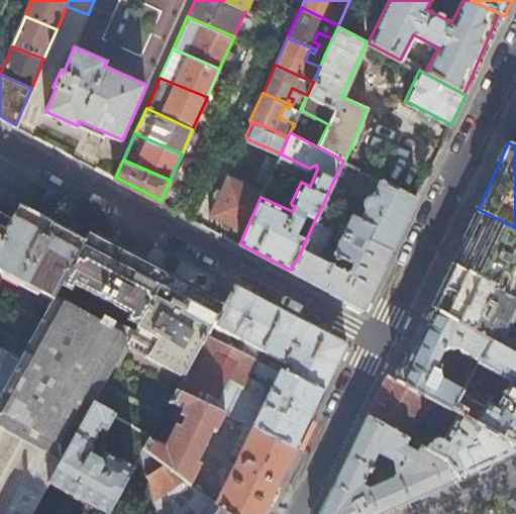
[(222,220),(245,230),(261,197),(264,191),(228,174),(209,213),(222,220)]
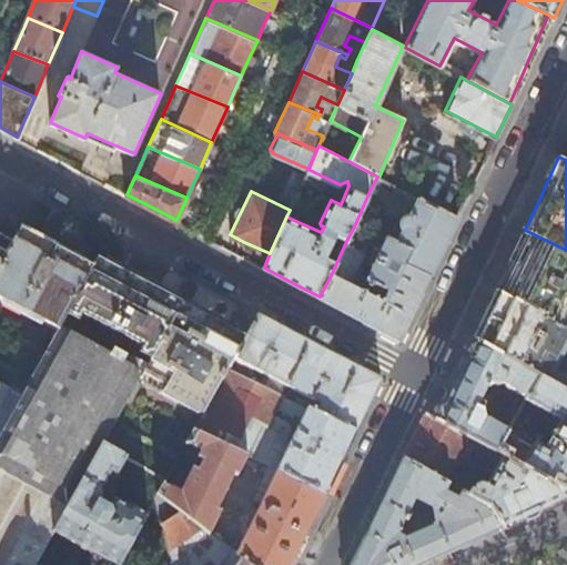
[(370,191),(362,209),(371,213),(373,209),(374,210),(381,197),(370,191)]
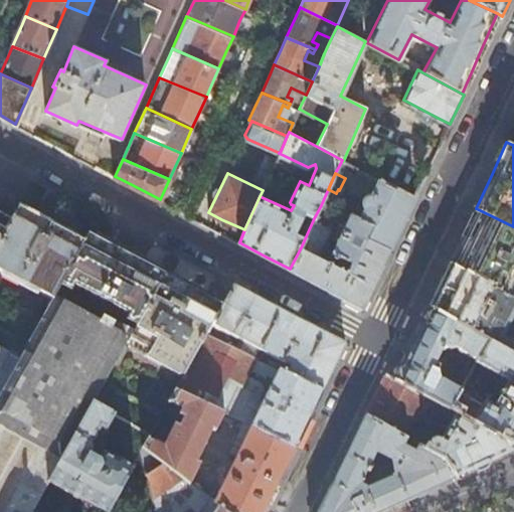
[(356,200),(351,213),(374,224),(367,240),(388,250),(397,231),(414,197),(369,174),(362,189),(371,193),(368,194),(365,197),(364,203),(365,205),(356,200)]
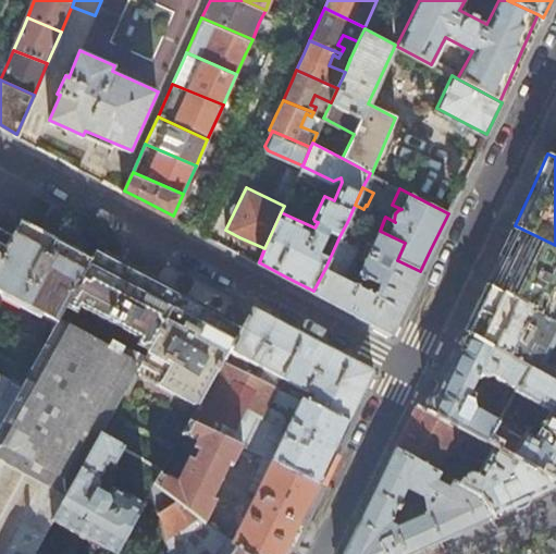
[(22,220),(11,241),(0,259),(0,293),(57,322),(93,256),(61,239),(22,220)]
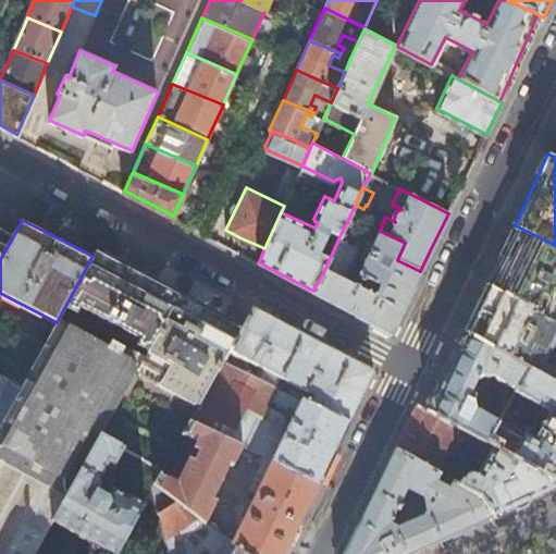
[(358,245),(357,245),(359,239),(349,235),(354,224),(347,222),(340,236),(325,268),(313,291),(354,311),(392,331),(408,296),(420,271),(397,260),(405,243),(380,231),(379,230),(358,272),(380,284),(375,293),(343,277),(358,245)]
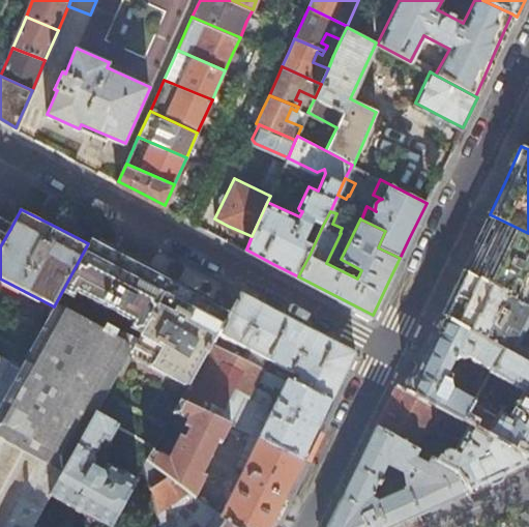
[(528,233),(490,214),(481,233),(464,269),(528,303),(528,233)]
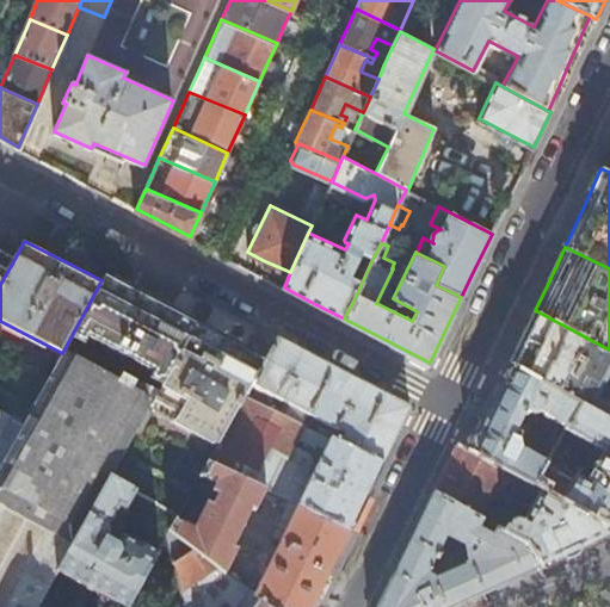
[(0,284),(12,264),(0,256),(0,284)]
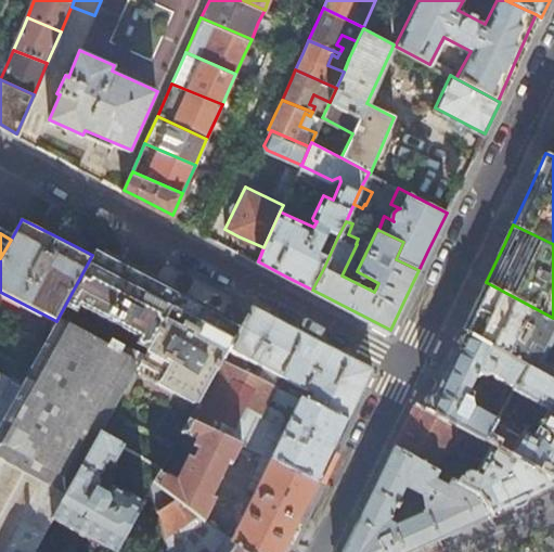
[(97,247),(92,255),(56,321),(0,424),(0,458),(9,463),(39,479),(66,493),(100,433),(137,368),(179,291),(137,269),(97,247)]
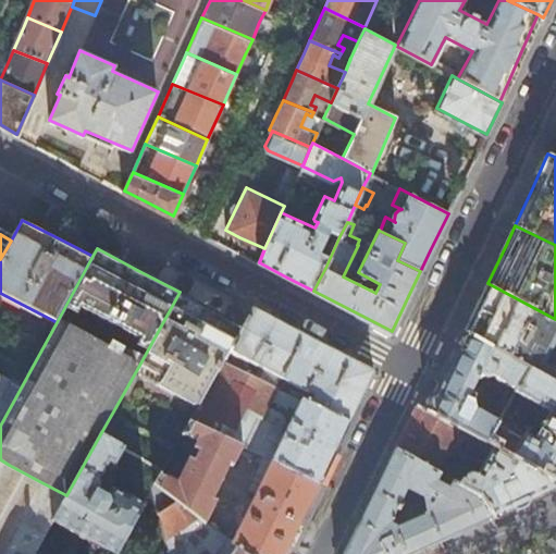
[(555,319),(487,283),(476,306),(465,330),(530,367),(539,371),(555,335),(555,319)]
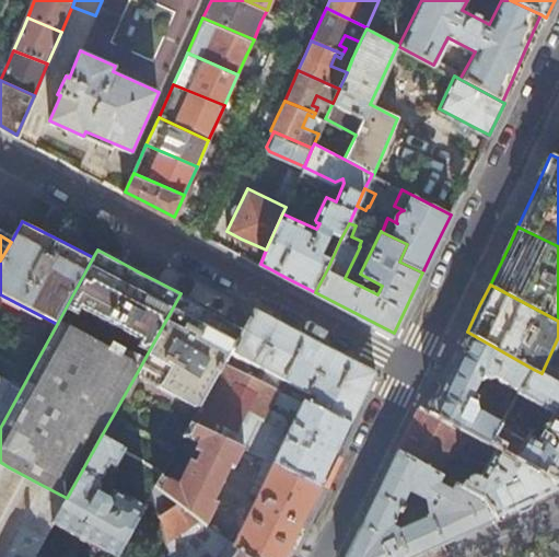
[(210,310),(181,293),(138,371),(201,405),(225,362),(232,351),(245,328),(210,310)]
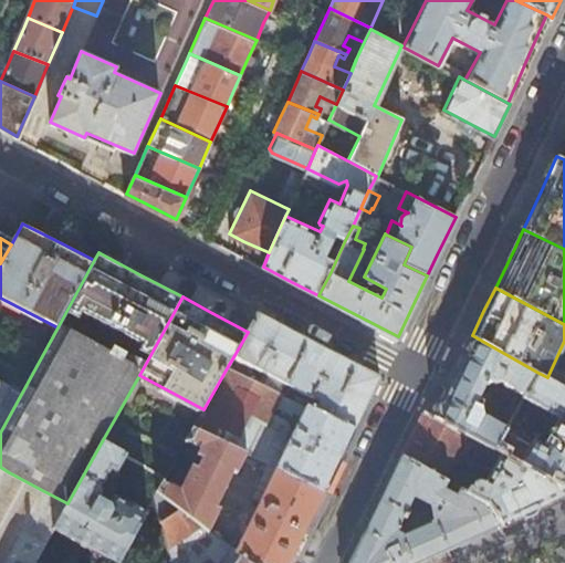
[(259,311),(248,332),(234,355),(286,383),(309,337),(283,324),(259,311)]
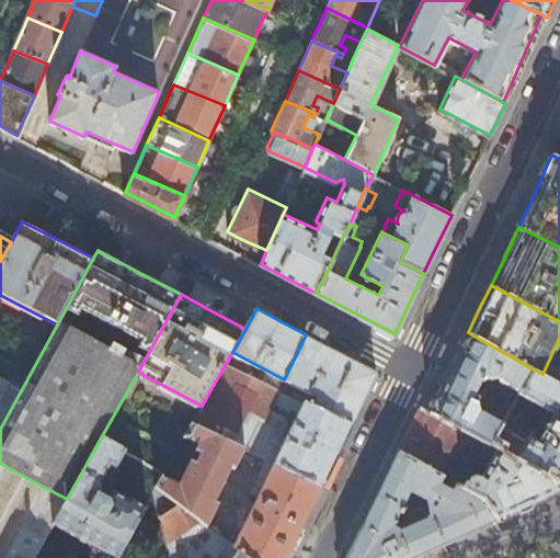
[(534,369),(468,332),(459,351),(438,391),(430,410),(465,430),(478,436),(492,445),(504,423),(481,411),(476,402),(479,396),(475,395),(484,378),(488,379),(499,378),(522,391),(534,369)]
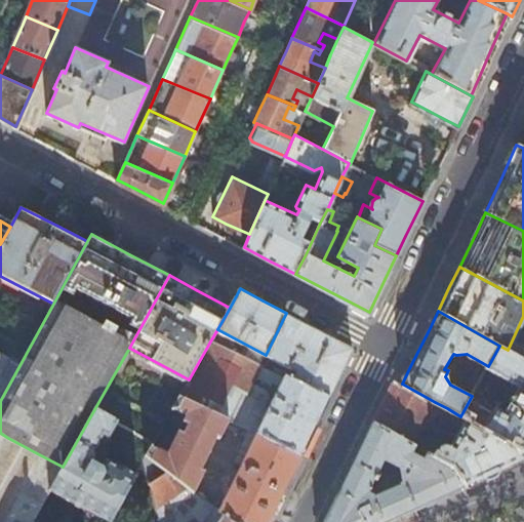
[(313,327),(286,313),(266,355),(262,364),(270,367),(274,359),(295,370),(291,378),(329,396),(344,368),(348,358),(353,348),(313,327)]
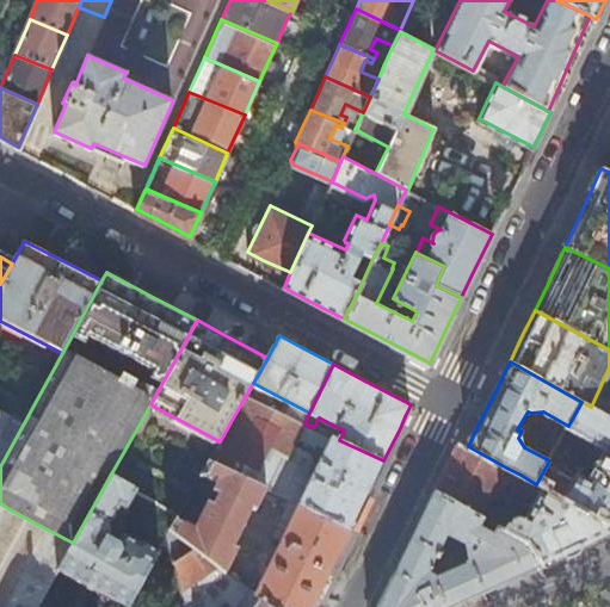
[(314,427),(305,423),(246,395),(220,441),(210,459),(351,527),(367,494),(383,460),(339,440),(314,427)]
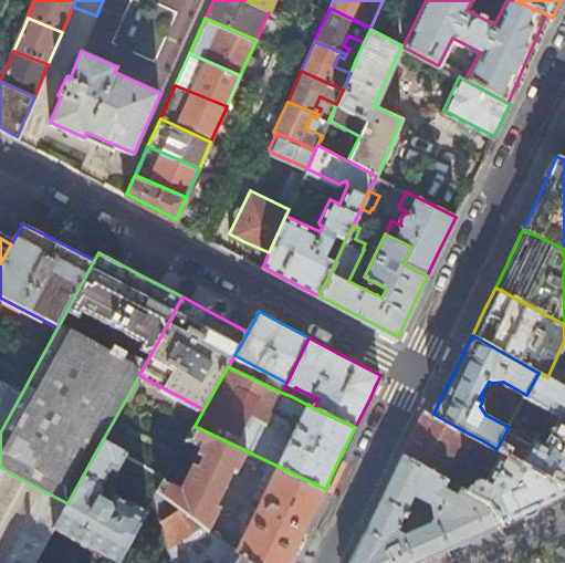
[(564,386),(547,377),(539,373),(526,395),(525,398),(560,417),(545,446),(510,426),(509,427),(497,449),(564,485),(564,386)]
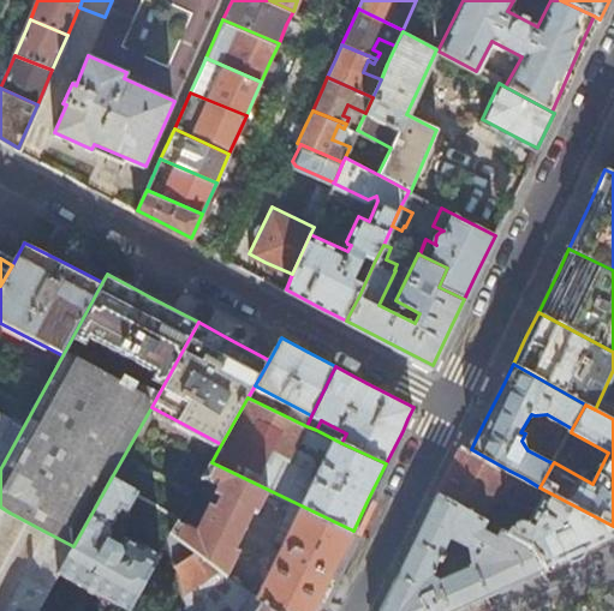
[(0,435),(12,415),(0,408),(0,435)]
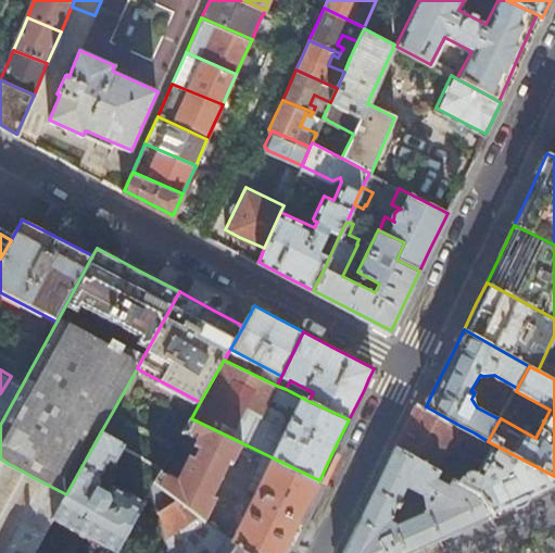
[(495,407),(504,412),(513,396),(504,391),(495,407)]
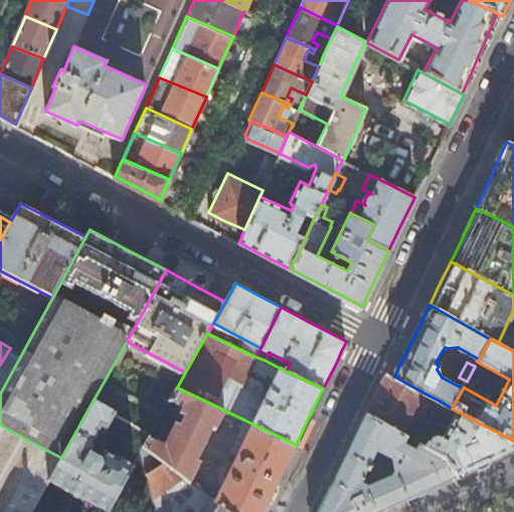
[(426,394),(394,376),(385,371),(375,393),(366,412),(405,435),(409,427),(426,394)]
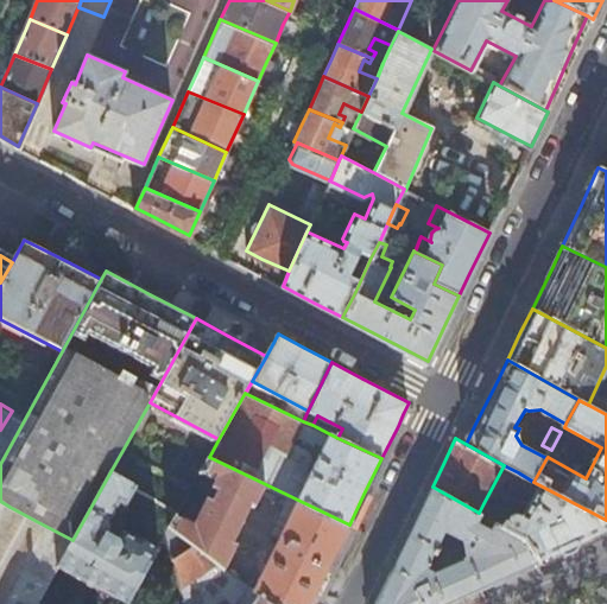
[(349,525),(209,457),(200,475),(203,477),(204,474),(213,478),(212,481),(215,483),(210,490),(215,493),(210,498),(208,497),(194,523),(176,515),(171,523),(226,565),(236,545),(233,542),(251,504),(254,507),(263,490),(286,502),(272,531),(282,534),(255,587),(276,603),(310,603),(327,572),(349,525)]
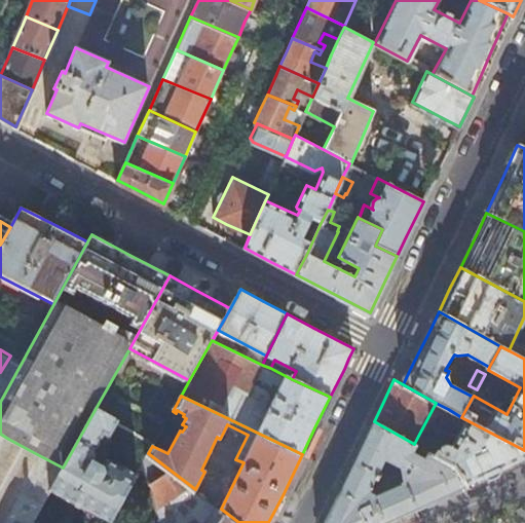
[(524,450),(461,417),(448,409),(445,414),(448,420),(461,428),(454,443),(445,438),(443,441),(427,434),(424,439),(418,436),(414,444),(455,467),(466,485),(491,474),(524,457),(524,450)]
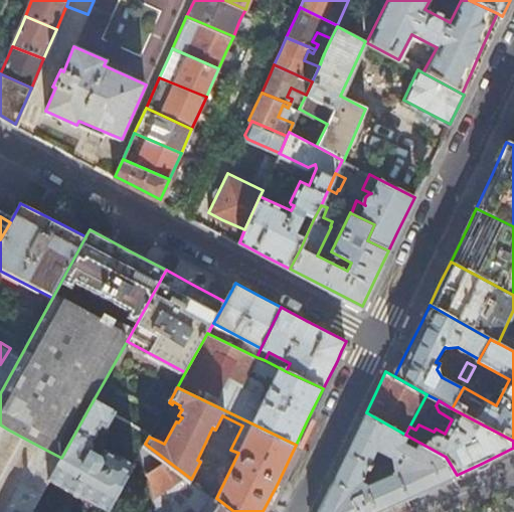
[(115,412),(93,401),(61,458),(50,478),(109,510),(136,461),(121,452),(118,455),(106,447),(101,449),(99,452),(93,449),(92,442),(101,425),(105,427),(109,423),(115,412)]
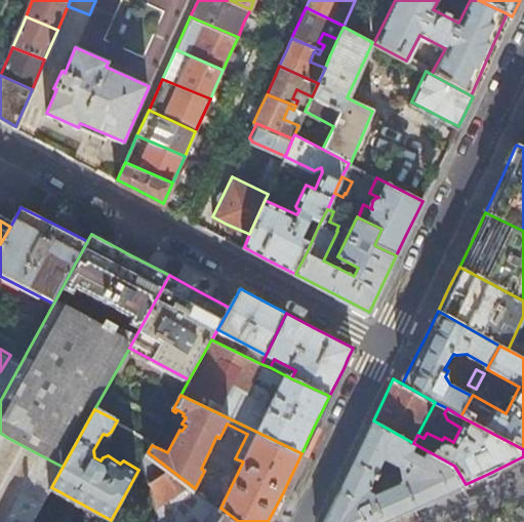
[(466,484),(454,466),(413,443),(373,420),(347,476),(323,521),(380,521),(400,514),(415,507),(466,484)]
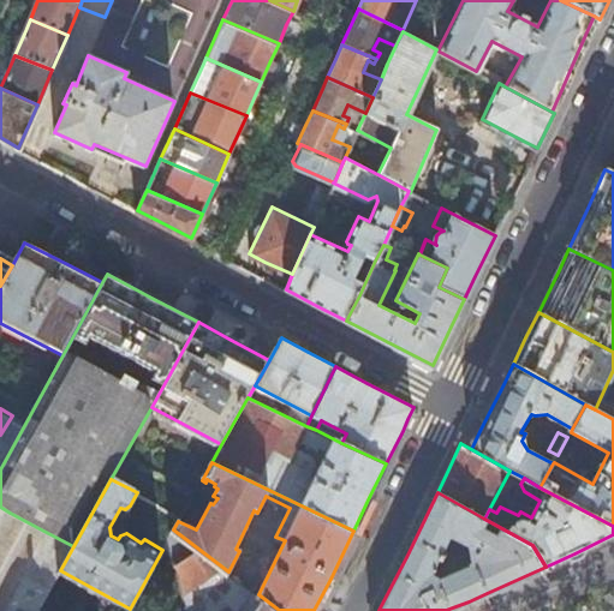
[(180,517),(194,525),(206,502),(192,496),(180,517)]
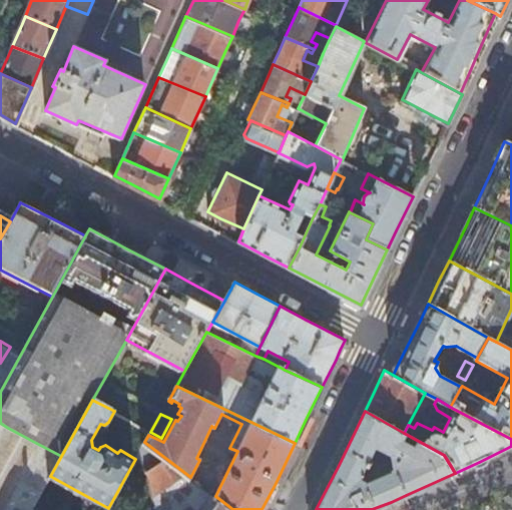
[(190,477),(144,442),(141,448),(157,509),(232,509),(215,496),(190,477)]
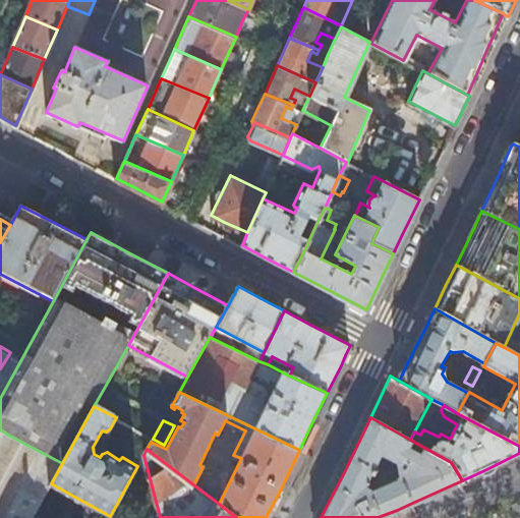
[(32,517),(51,483),(62,463),(37,450),(0,517),(32,517)]
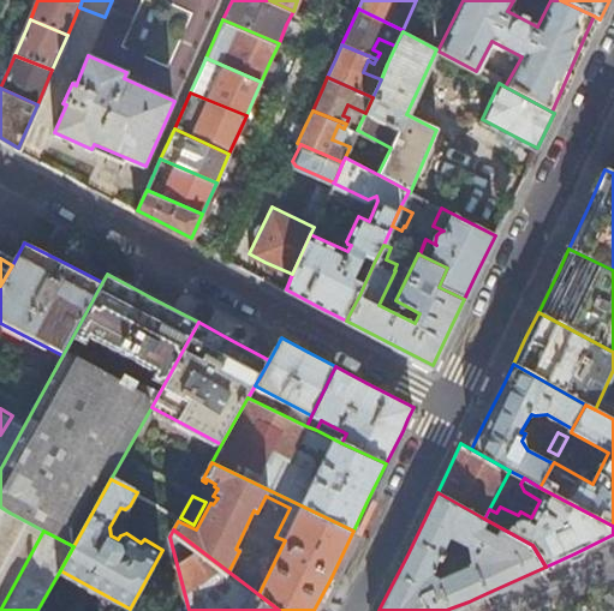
[(476,610),(492,605),(487,593),(469,601),(446,610),(476,610)]
